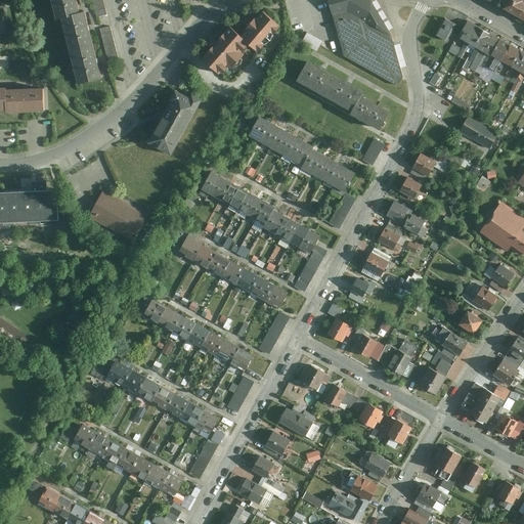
[(81,12),(77,0),(47,0),(53,20),(56,19),(81,12)]
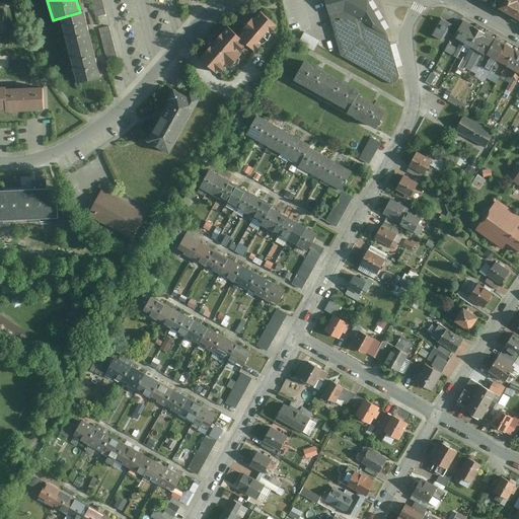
[(100,0),(90,0),(95,17),(105,15),(100,0)]
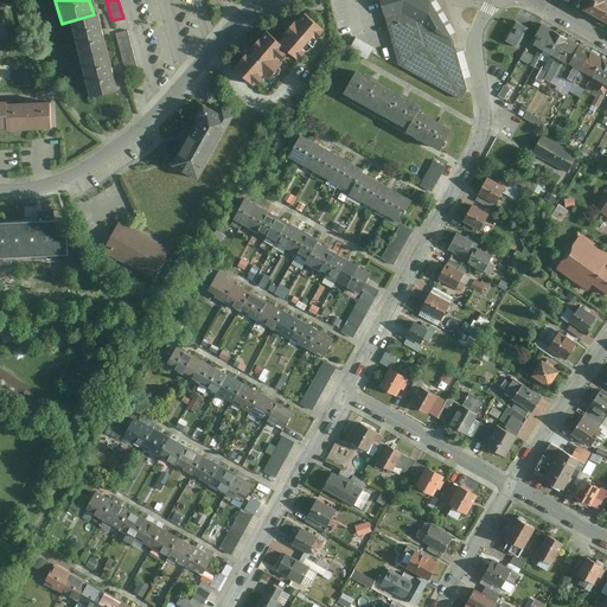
[(428,0),(378,0),(398,66),(460,101),(466,90),(452,42),(428,0)]
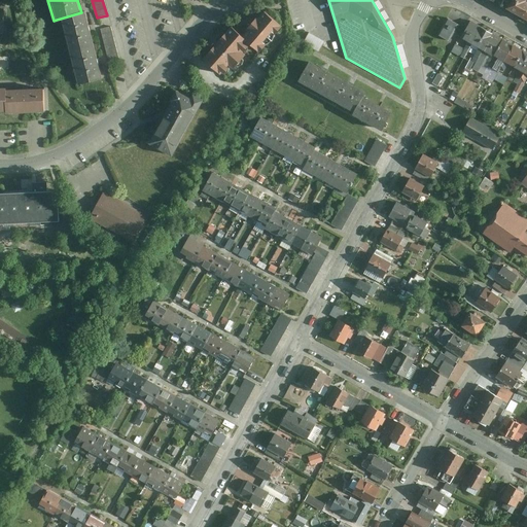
[(511,0),(495,0),(494,2),(505,9),(511,0)]
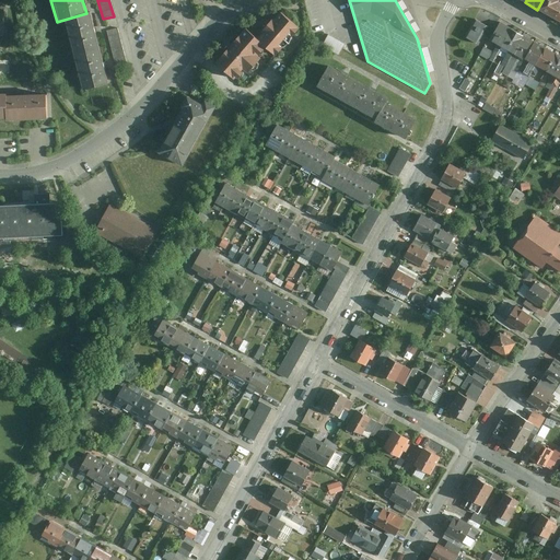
[(559,23),(559,0),(543,0),(537,10),(559,23)]
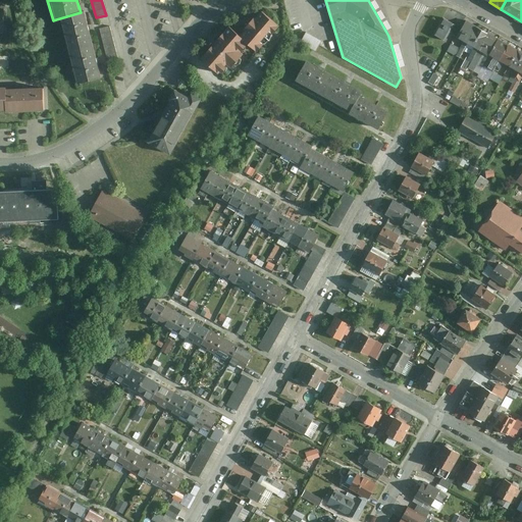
[(56,19),(65,52),(93,45),(85,11),(81,12),(56,19)]
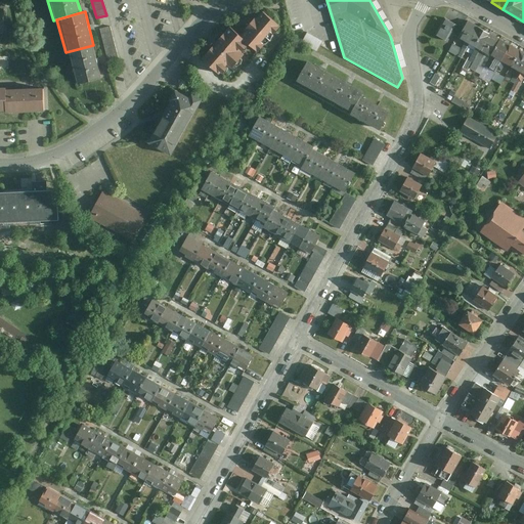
[(279,27),(263,12),(242,38),(248,43),(259,52),(279,27)]
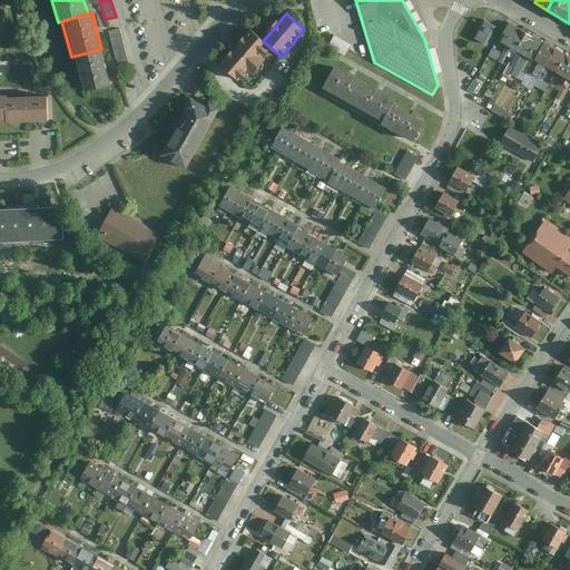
[(487,46),(497,29),(485,22),(474,39),(487,46)]
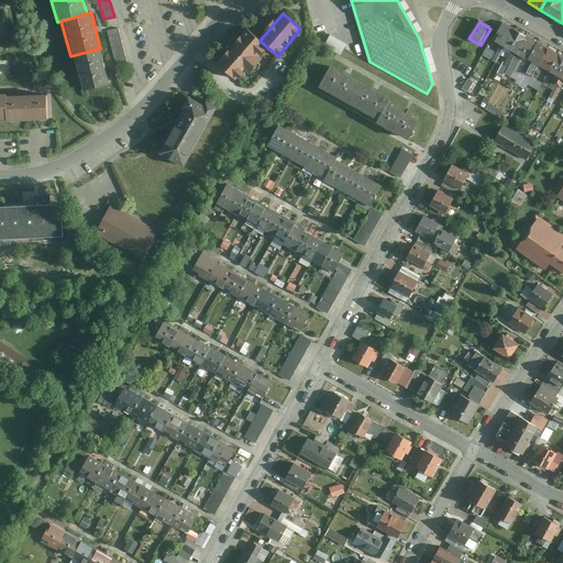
[(504,48),(515,30),(503,23),(493,42),(500,46),(492,62),(496,64),(504,48)]
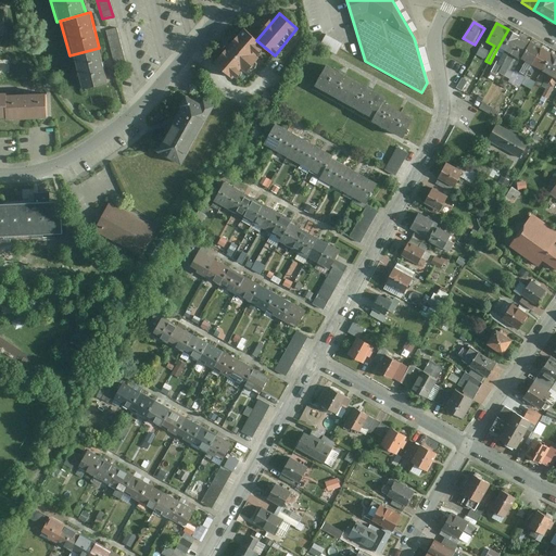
[(116,27),(106,30),(116,73),(126,70),(116,27)]
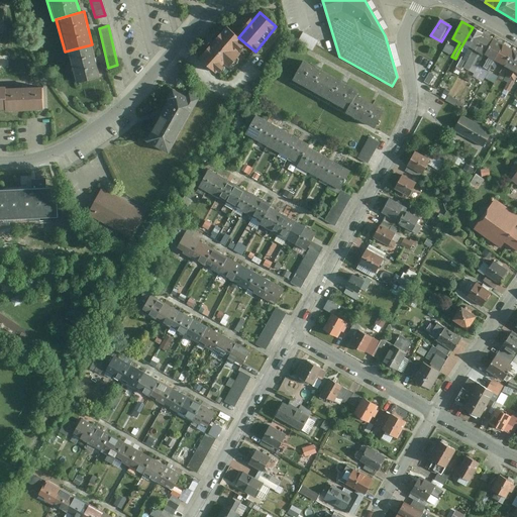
[(226,27),(198,60),(216,75),(244,42),(238,37),(226,27)]
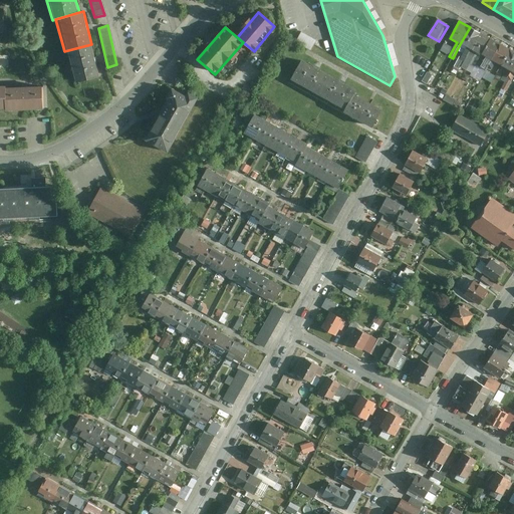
[(481,33),(470,27),(460,44),(467,48),(463,54),(462,54),(454,67),(460,70),(461,67),(481,33)]
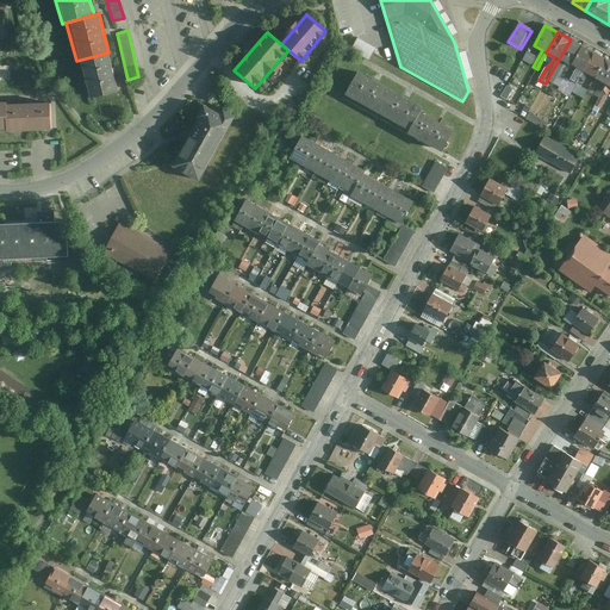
[(373,57),(378,47),(360,37),(354,48),(373,57)]
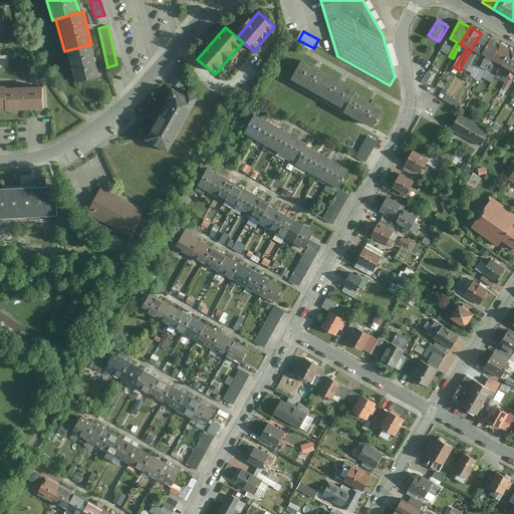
[(491,39),(481,33),(461,67),(466,70),(476,53),(482,56),(491,39)]
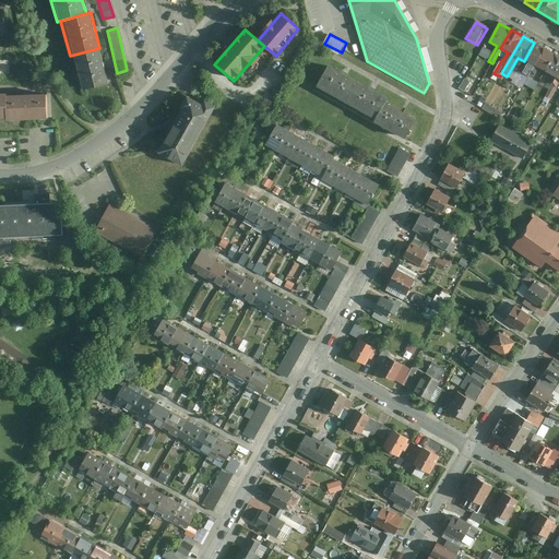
[(546,49),(534,43),(524,61),(528,63),(522,74),(528,78),(531,74),(546,49)]
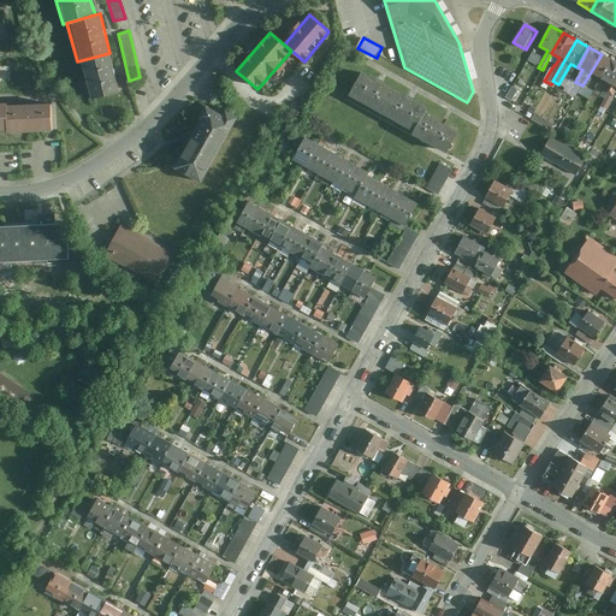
[(120,90),(110,53),(77,61),(87,99),(120,90)]
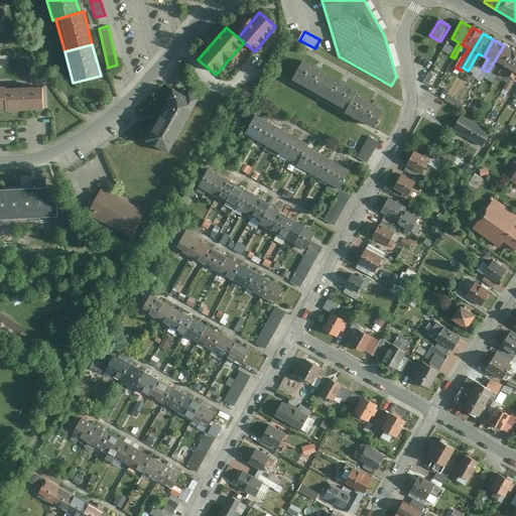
[(513,50),(504,45),(490,69),(494,71),(498,65),(503,68),(513,50)]
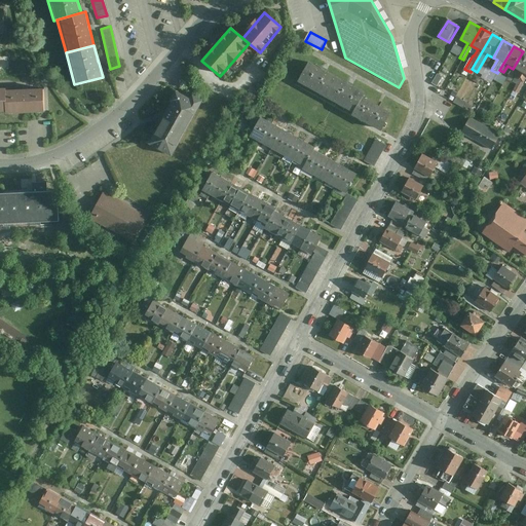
[(525,70),(525,52),(523,51),(513,69),(519,73),(515,79),(520,81),(525,70)]
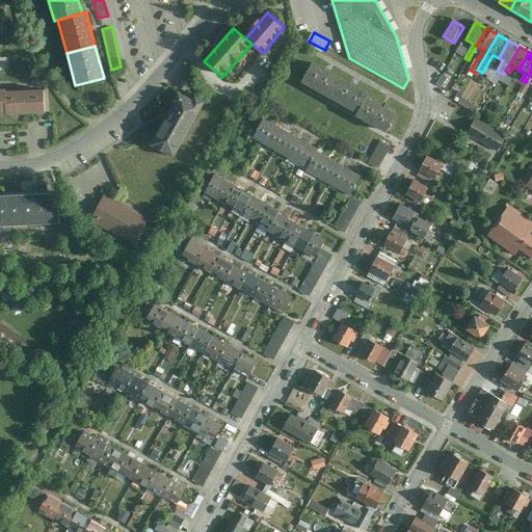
[(341,79),(313,63),(301,83),(329,99),(341,79)]
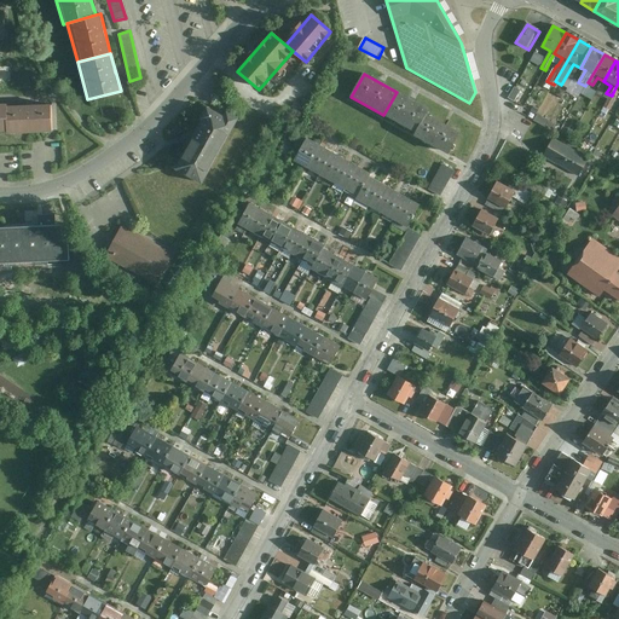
[(618,82),(612,96),(605,108),(611,111),(618,94),(618,82)]
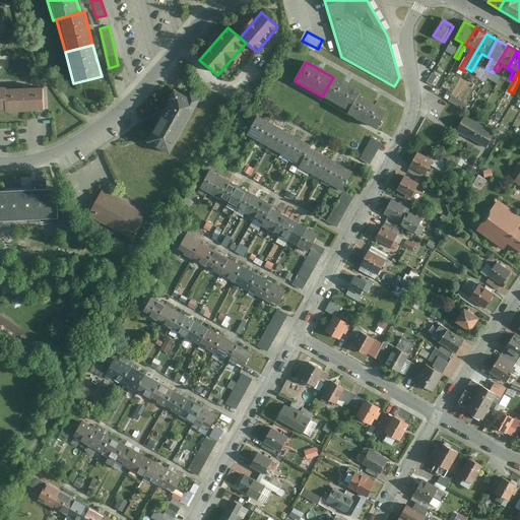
[(349,112),(359,96),(361,92),(333,77),(322,96),(349,112)]
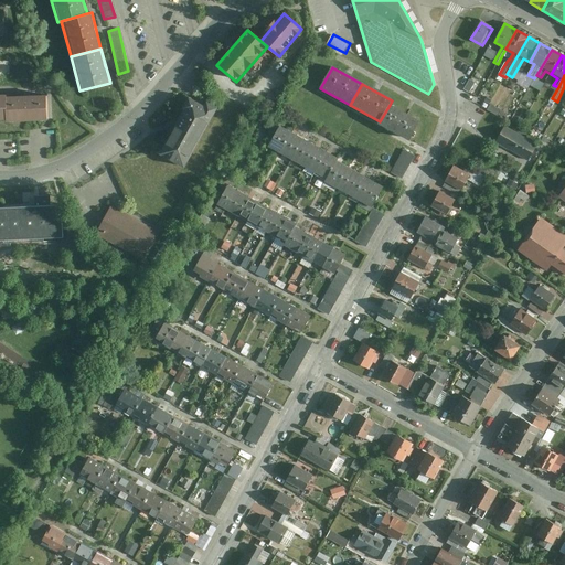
[(48,96),(8,97),(8,124),(9,126),(49,124),(48,96)]
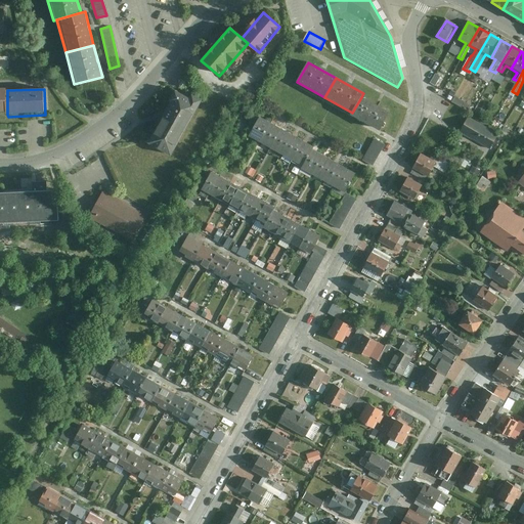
[(148,146),(172,160),(206,103),(195,97),(193,100),(179,92),(148,146)]
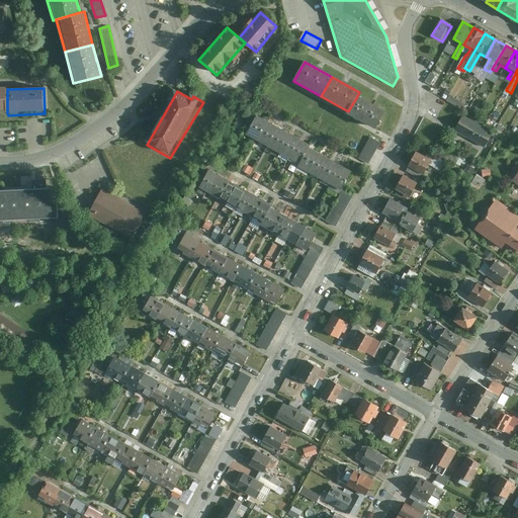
[(374,130),(384,111),(357,96),(348,111),(347,114),(374,130)]
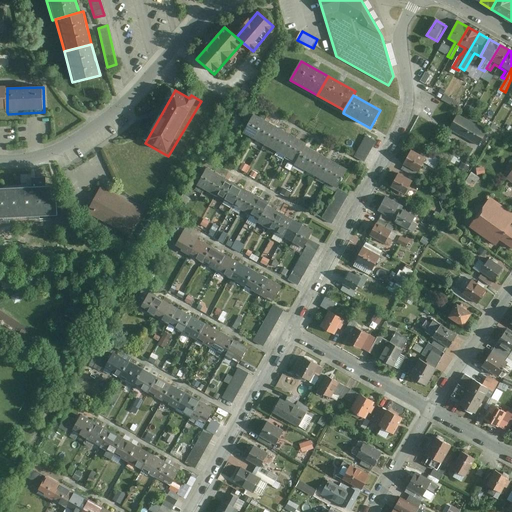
[(267,116),(256,109),(245,129),(256,135),(267,116)]
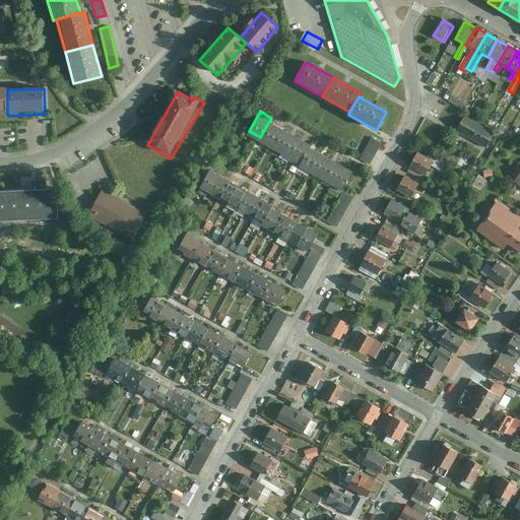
[(495,133),(465,116),(457,131),(486,148),(495,133)]
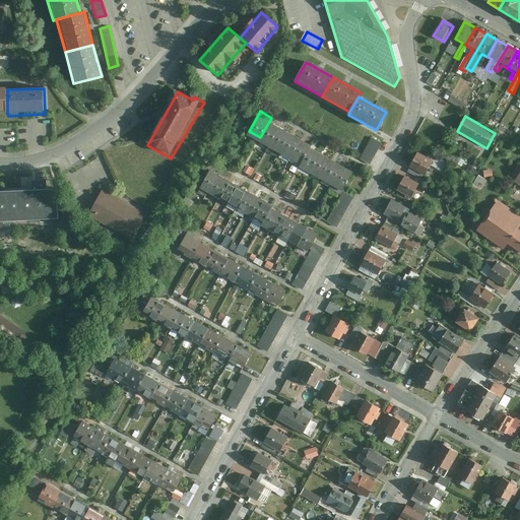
[(260,137),(271,143),(282,123),(271,118),(260,137)]
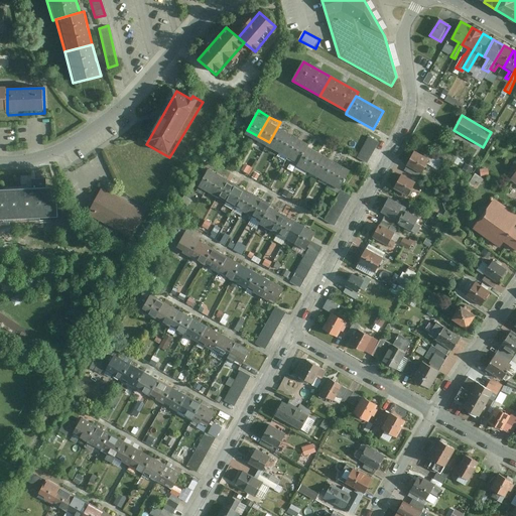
[(280,122),(269,142),(279,148),(290,128),(280,122)]
